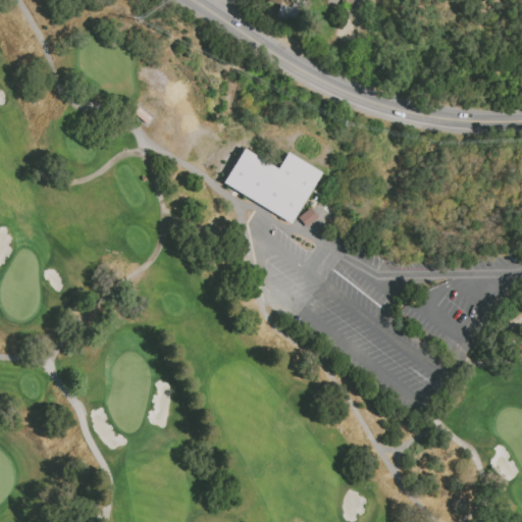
[(268,4),(269,0),(295,0),(294,6),(301,8),(298,22),(288,20),(288,22),(277,20),(280,7),(268,4)]
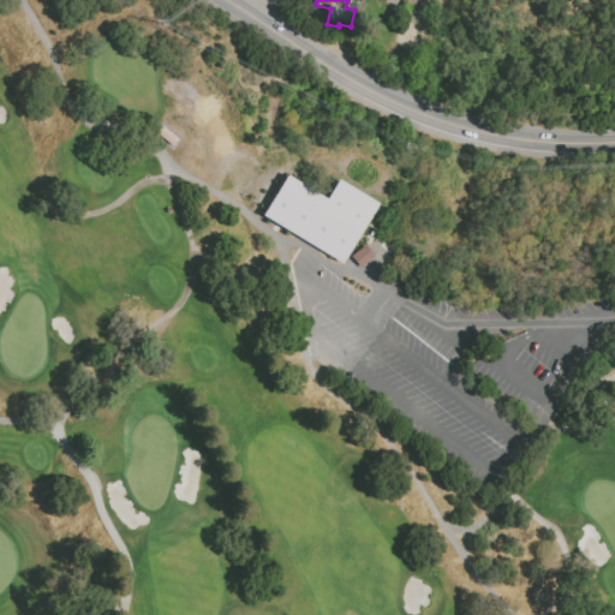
[(405,0),(410,0),(419,3),(416,15),(404,11),(405,0)]
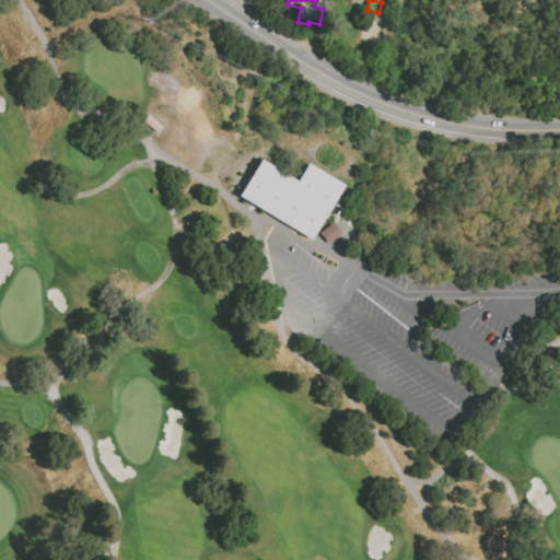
[(382,6),(392,8),(389,16),(380,14),(382,6)]
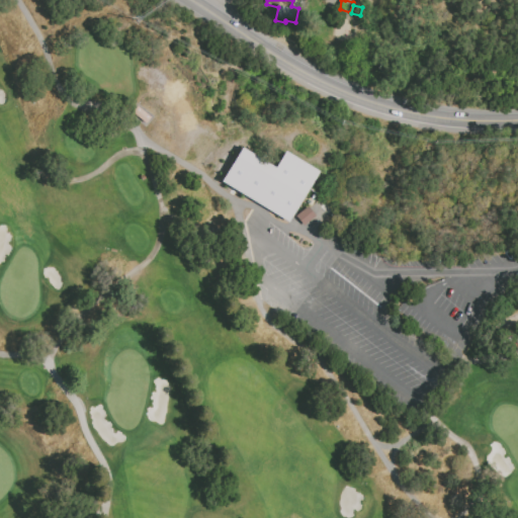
[(108,127),(116,120),(126,131),(119,138),(116,136),(115,137),(110,133),(111,131),(108,127)]
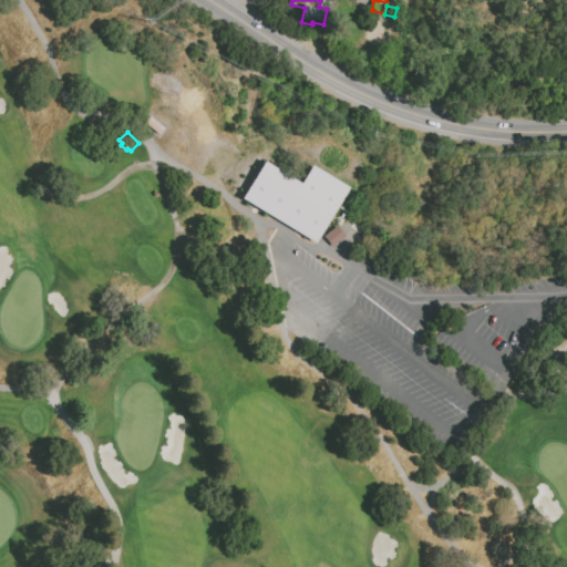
[(241,200),(317,243),(348,186),(310,166),(301,183),(263,162),(241,200)]
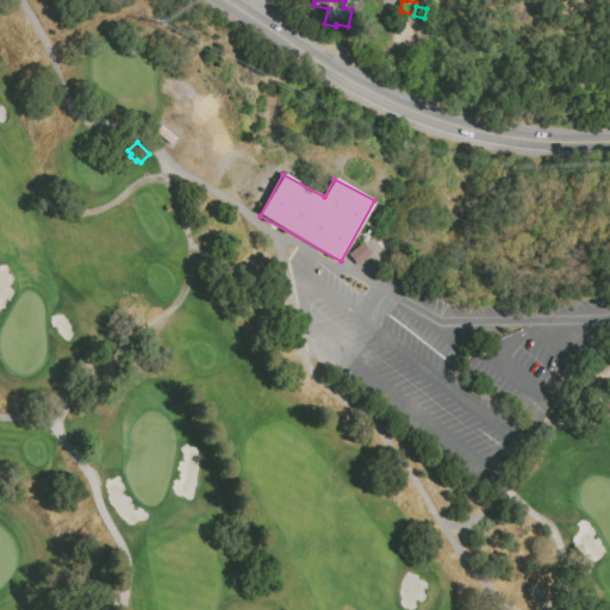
[(377,247),(385,238),(397,249),(388,257),(377,247)]
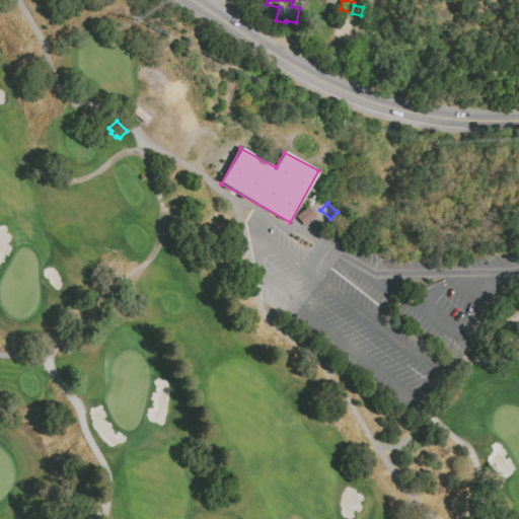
[(298,219),(309,209),(317,219),(305,229),(298,219)]
